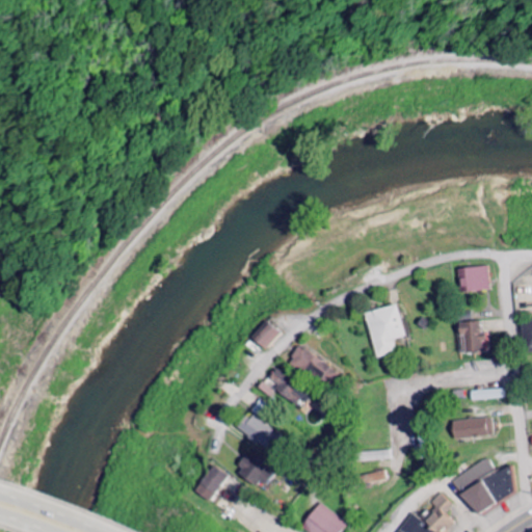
[(459,291),(489,291),(488,267),(459,267),(459,291)]
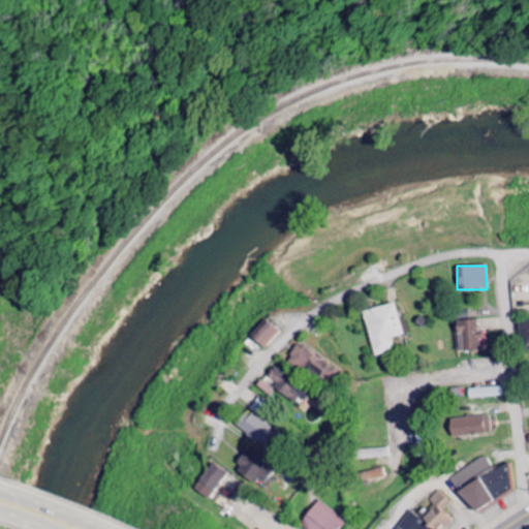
[(374,356),(394,351),(391,337),(402,335),(396,303),(364,310),(374,356)]
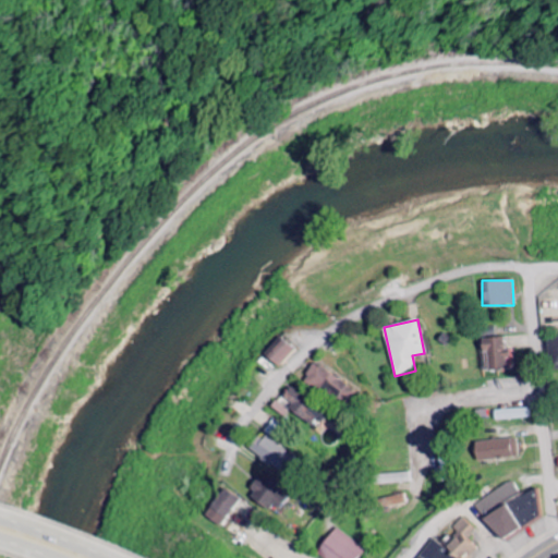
[(483,370),(512,370),(512,349),(504,349),(504,336),(493,336),(492,329),(482,329),(483,370)]
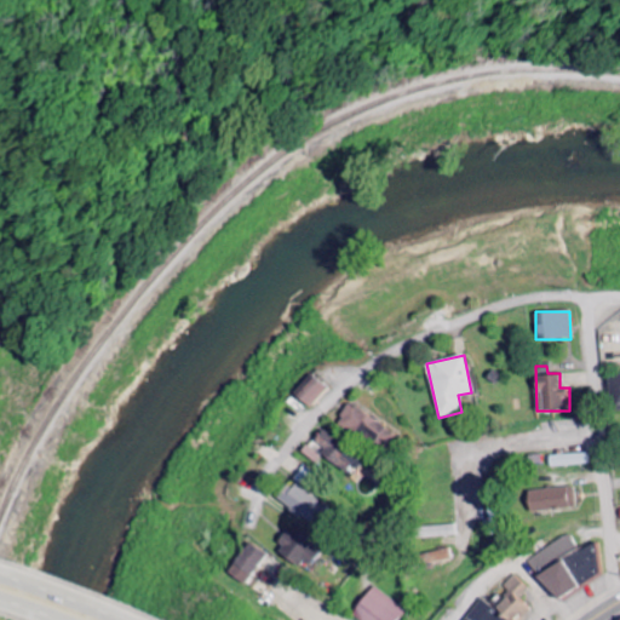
[(610,409),(619,409),(619,374),(609,374),(610,409)]
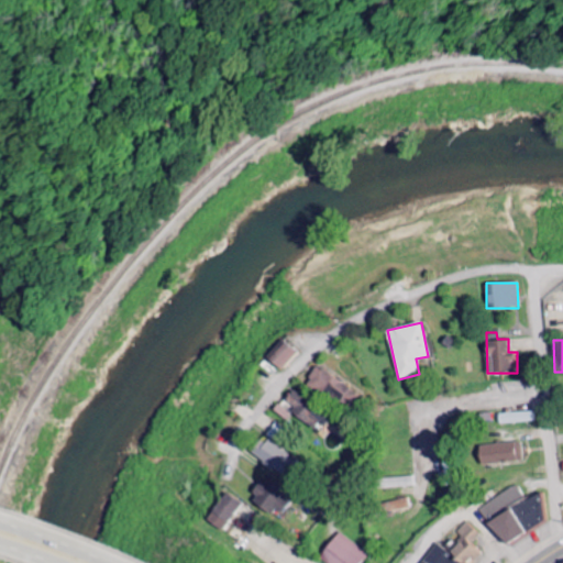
[(298,353),(284,341),(269,359),(283,371),(298,353)]
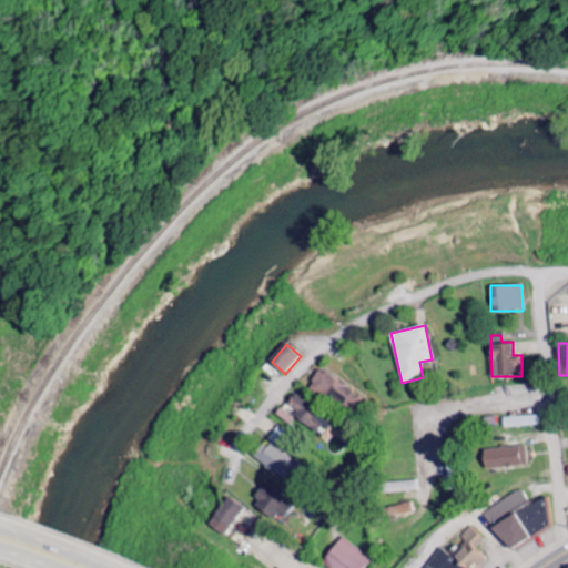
[(358,388),(316,374),(310,392),(352,407),(358,388)]
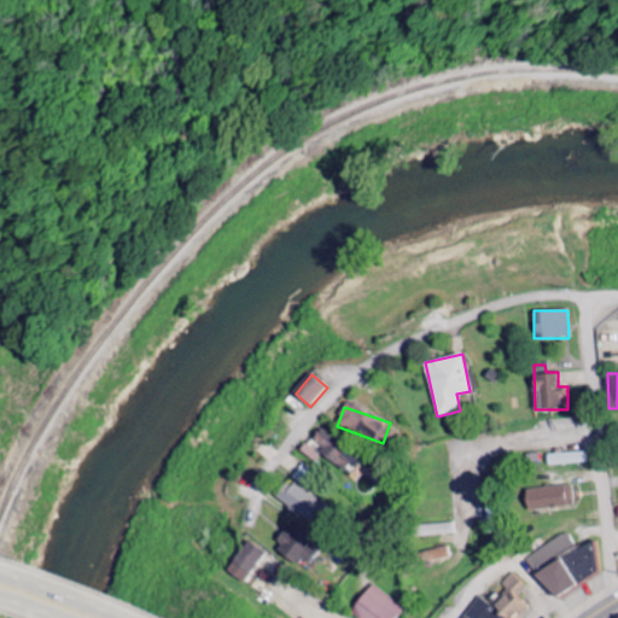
[(344,471),(349,465),(355,470),(363,456),(321,427),(309,445),(344,471)]
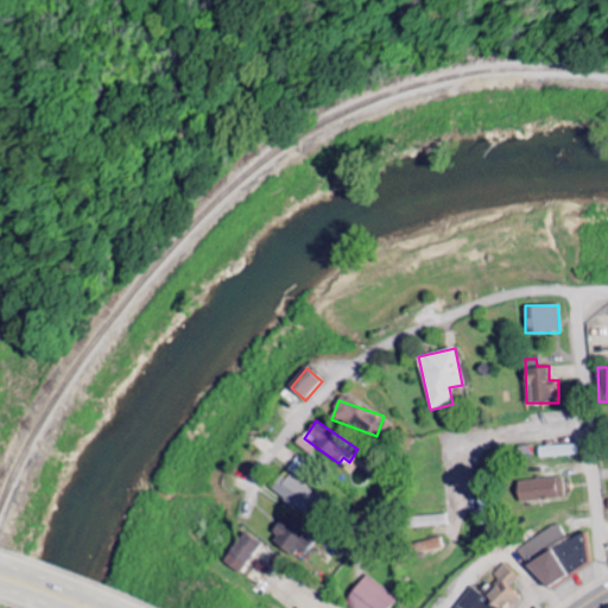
[(577,457),(577,445),(538,447),(538,458),(577,457)]
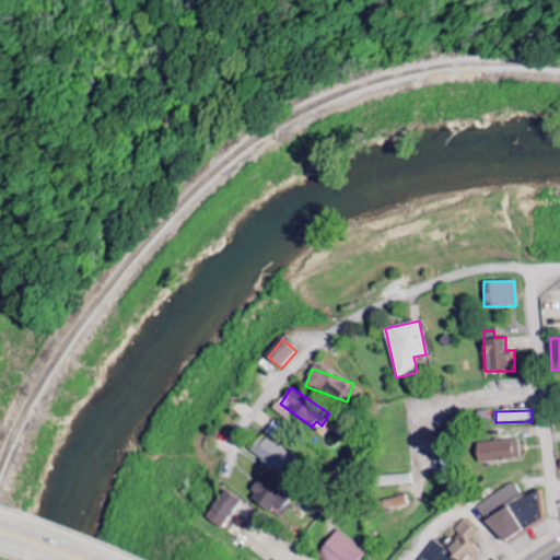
[(260,434),(248,451),(279,473),(291,456),(260,434)]
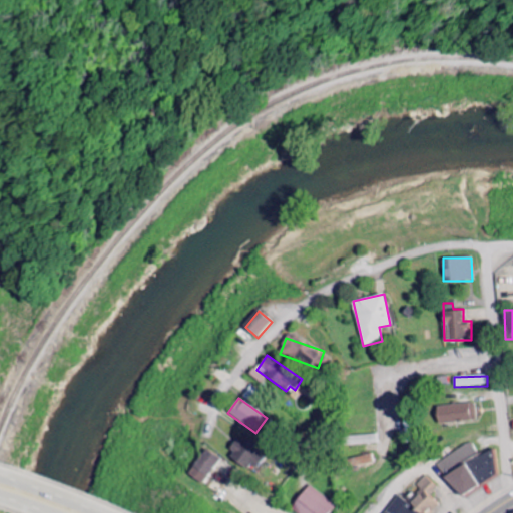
[(475,422),(475,404),(437,405),(438,423),(475,422)]
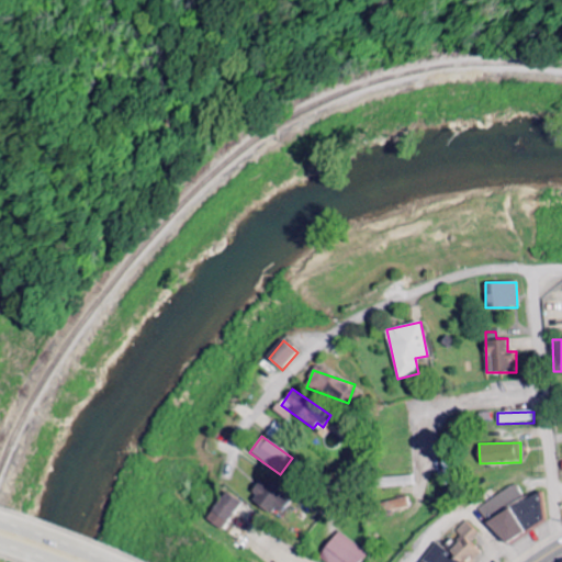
[(414,487),(414,476),(377,478),(377,489),(414,487)]
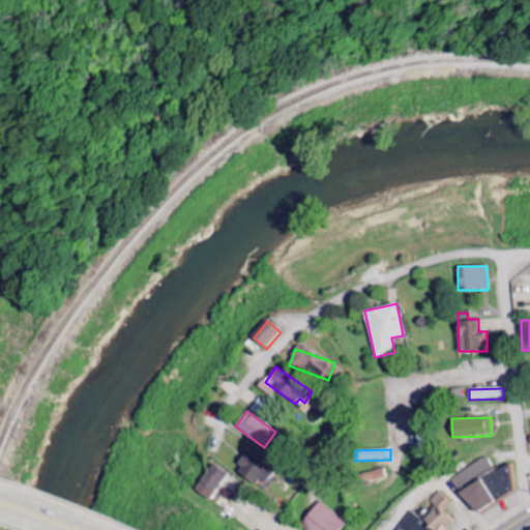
[(235,471),(258,488),(271,469),(248,452),(235,471)]
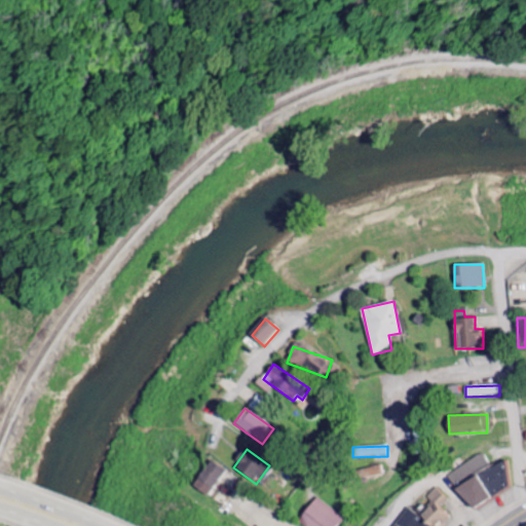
[(449,474),(470,510),(513,484),(500,463),(491,468),(483,454),(449,474)]
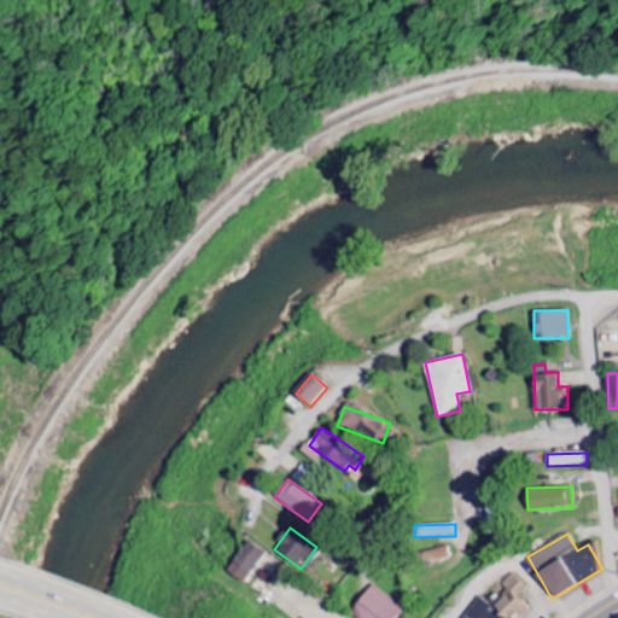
[(227,572),(244,583),(264,553),(248,541),(227,572)]
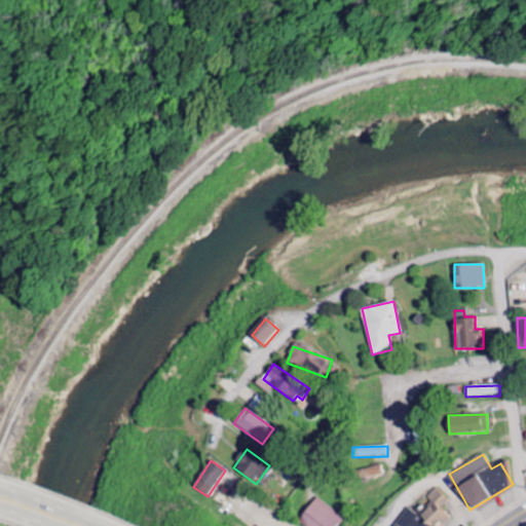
[(361,479),(382,476),(381,467),(360,470),(361,479)]
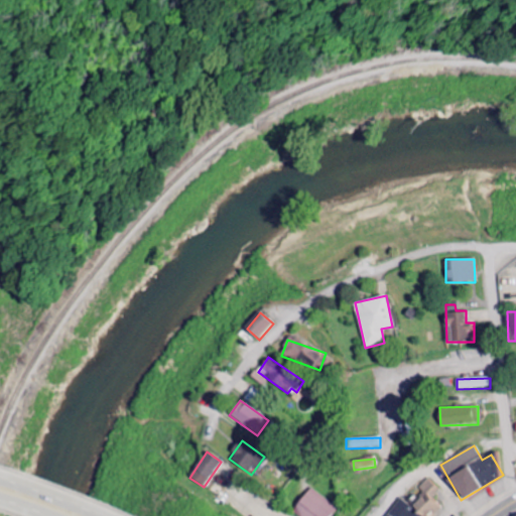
[(293,512),(298,515),(332,515),(338,508),(311,488),(293,512)]
